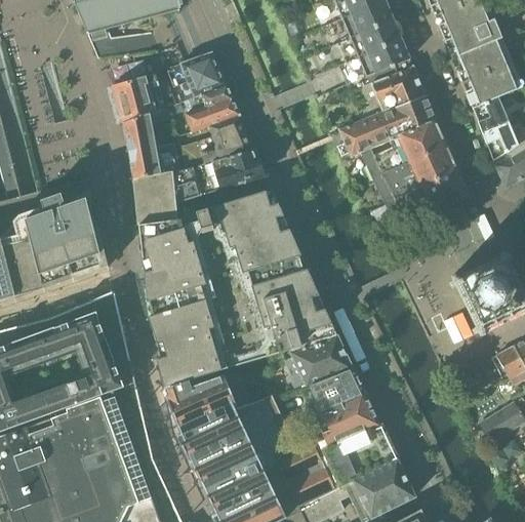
[(74,0),(75,3),(86,30),(85,30),(86,32),(88,32),(88,33),(90,33),(89,31),(176,8),(177,9),(178,9),(178,8),(179,7),(178,5),(182,4),(182,0),(74,0)]
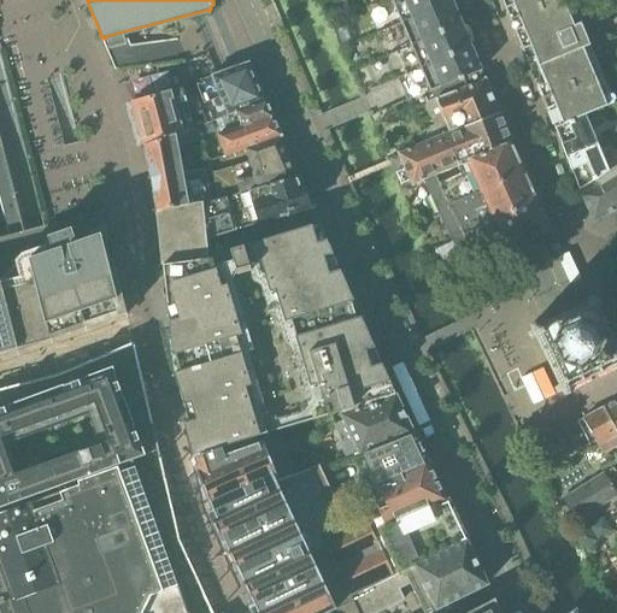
[(392,0),(401,21),(451,0),(392,0)]
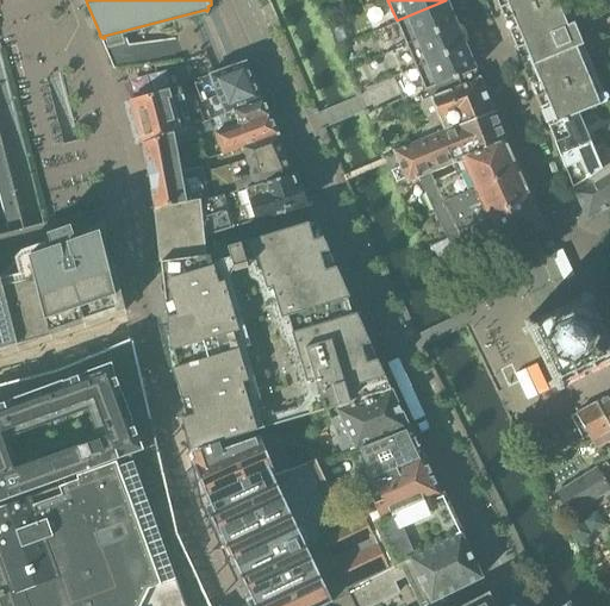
[(480,75),(467,44),(465,42),(462,41),(460,38),(459,37),(458,35),(456,32),(456,29),(456,26),(456,24),(458,22),(448,0),(446,0),(397,20),(425,88),(427,88),(429,95),(433,94),(433,95),(480,75)]
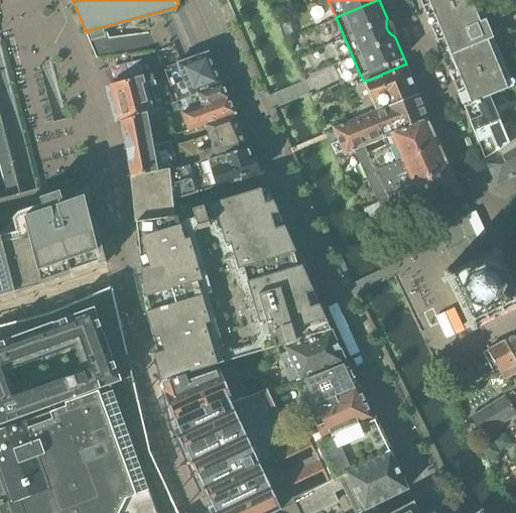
[(419,0),(442,52),(464,105),(490,94),(513,85),(487,19),(478,0),(419,0)]
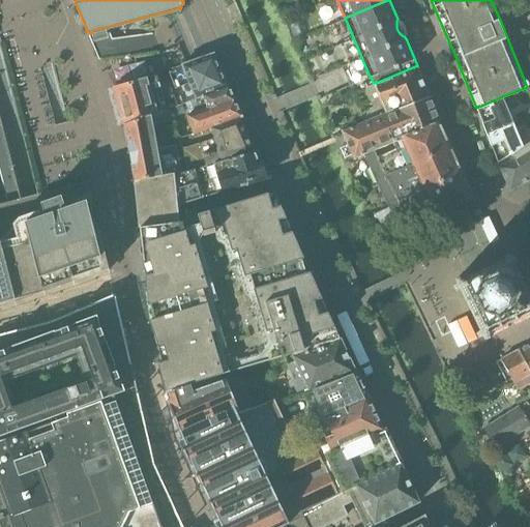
[(195,97),(199,96),(229,85),(228,84),(214,53),(208,55),(168,68),(174,88),(189,83),(195,97)]
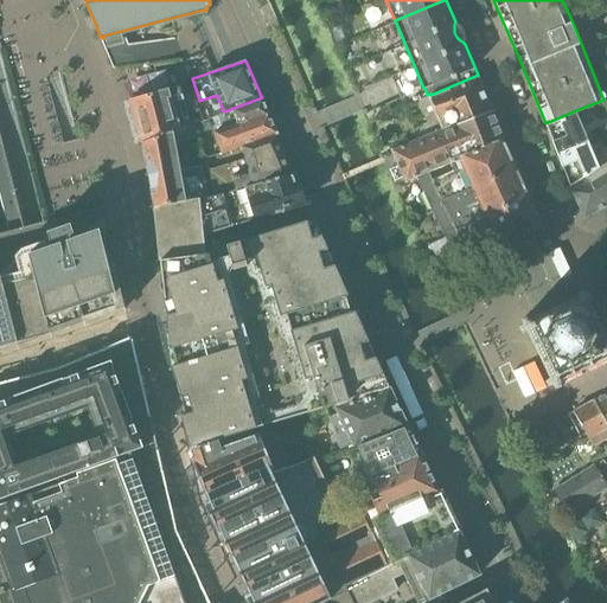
[(443,128),(492,109),(478,76),(478,75),(430,95),(420,100),(421,101),(420,104),(423,110),(426,113),(429,121),(434,130),(434,132),(443,128)]
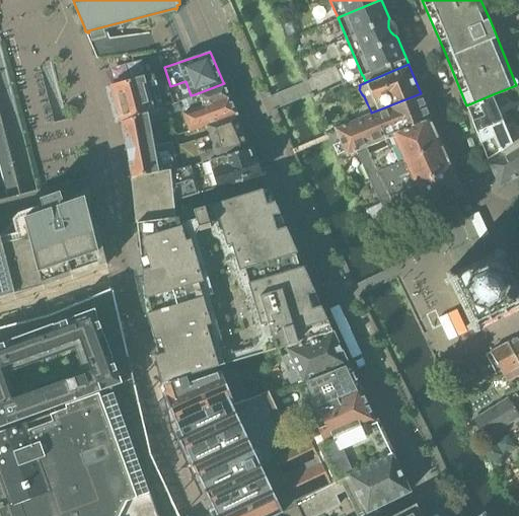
[(162,105),(153,71),(113,83),(122,121),(147,111),(162,105)]
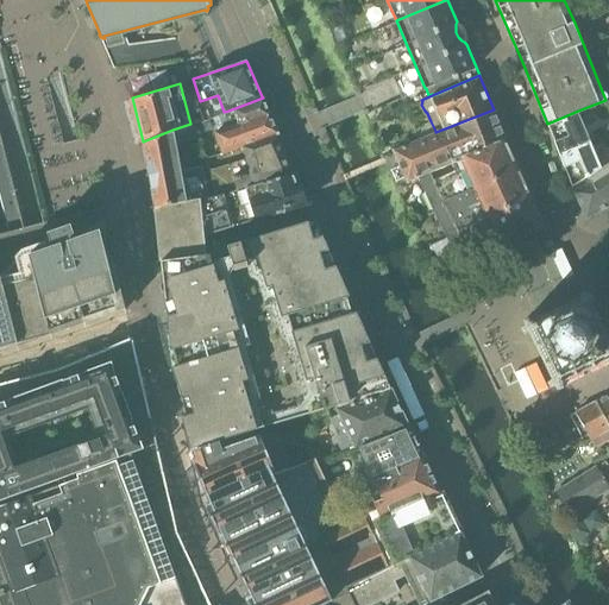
[(263,98),(228,111),(231,118),(236,118),(238,123),(268,111),(263,98)]
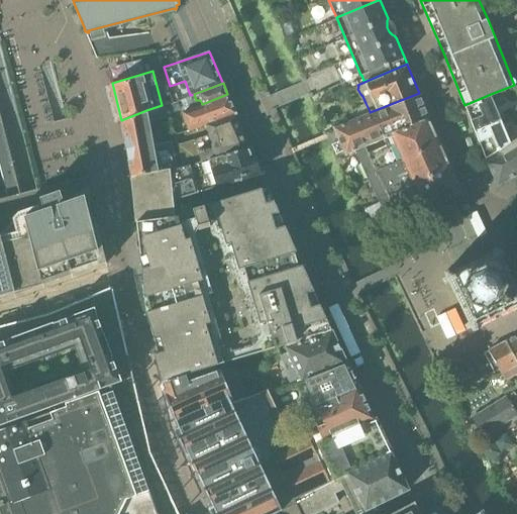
[(428,116),(419,93),(366,114),(365,113),(334,126),(341,142),(346,153),(354,149),(366,145),(384,137),(387,136),(387,134),(428,116)]
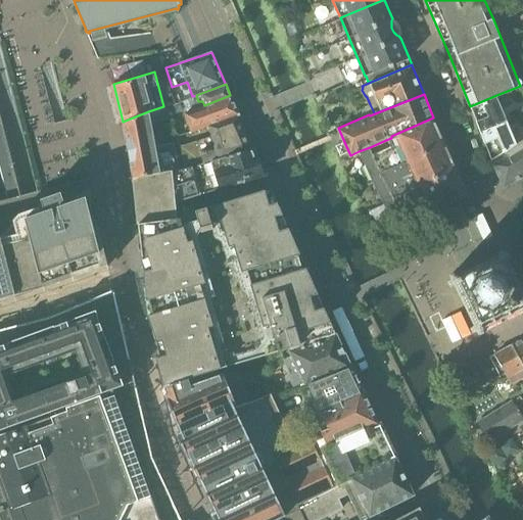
[(196,95),(192,96),(184,99),(183,99),(183,100),(187,111),(184,111),(190,130),(207,124),(238,113),(230,95),(204,105),(202,101),(198,101),(196,95)]
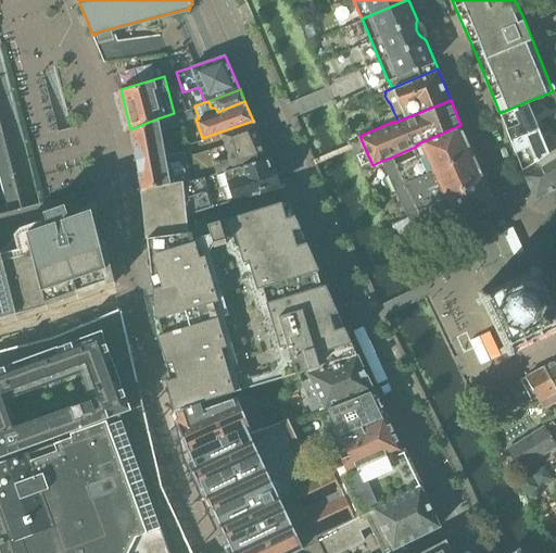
[(520,135),(538,128),(528,101),(500,113),(510,139),(520,135)]
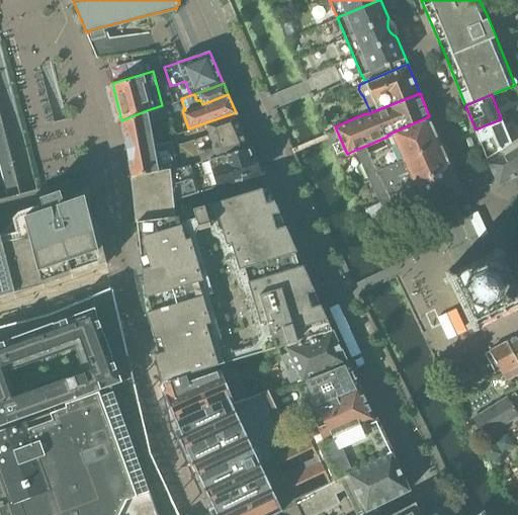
[(181,108),(178,100),(178,99),(173,101),(173,102),(166,104),(169,112),(181,108)]
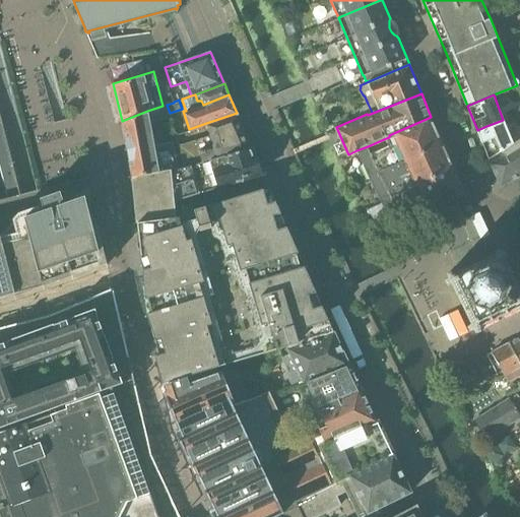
[(147,112),(147,111),(122,121),(132,174),(158,169),(178,166),(173,140),(153,144),(149,123),(170,116),(167,106),(147,112)]
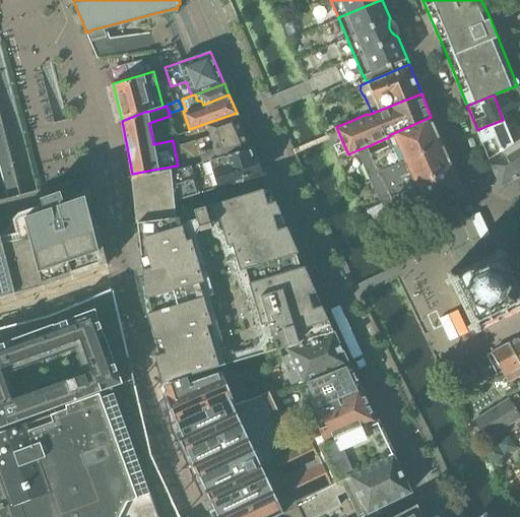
[(201,160),(209,158),(251,146),(241,123),(237,113),(206,123),(209,133),(195,137),(195,138),(201,160)]
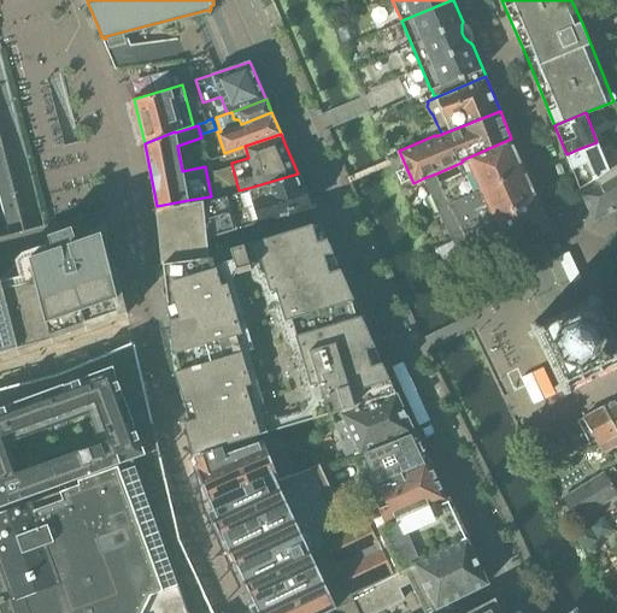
[(439,181),(436,174),(423,178),(466,267),(545,230),(552,228),(511,139),(462,160),(462,163),(458,164),(460,171),(439,181)]
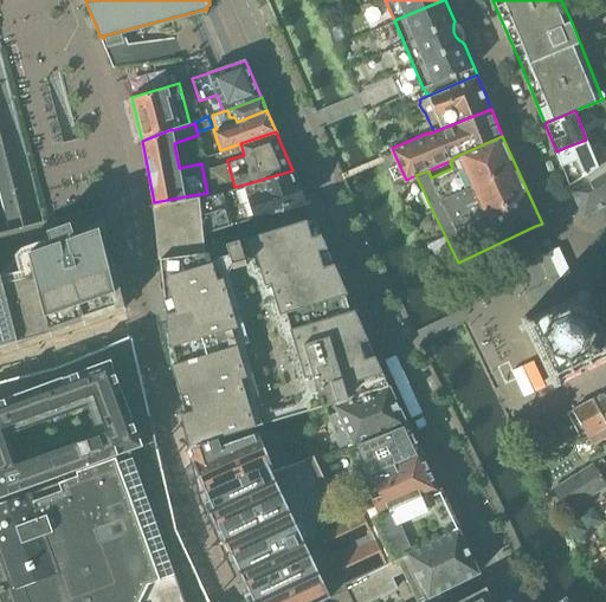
[(569,185),(597,166),(586,140),(567,147),(556,151),(569,185)]
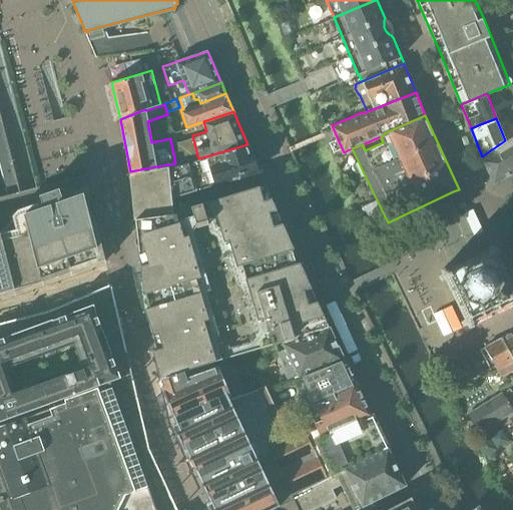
[(512,171),(512,135),(505,140),(482,156),(493,179),(497,180),(512,171)]
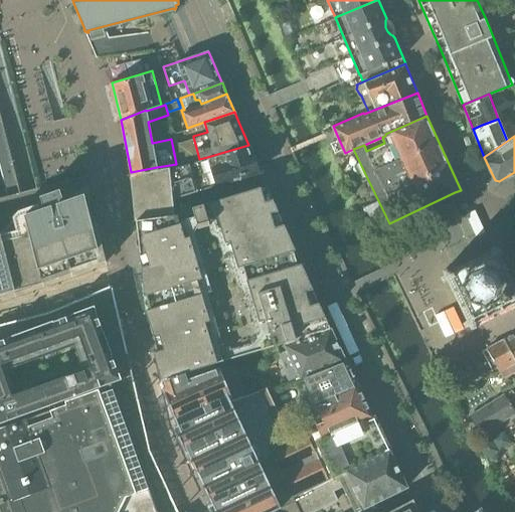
[(176,141),(181,163),(192,161),(199,159),(193,137),(176,141)]
